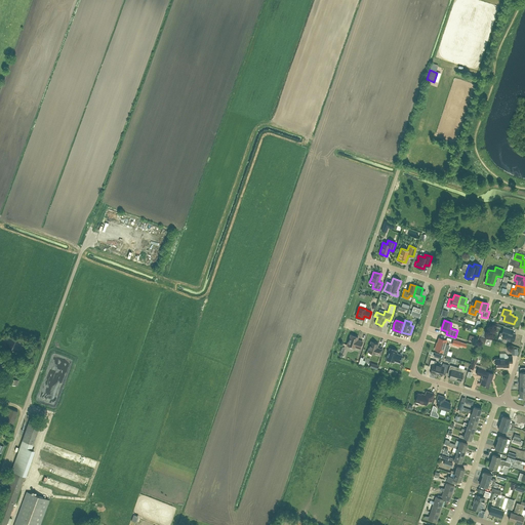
[(503,326),(501,333),(503,334),(502,338),(513,341),(516,333),(512,332),(513,329),(510,328),(503,326)]
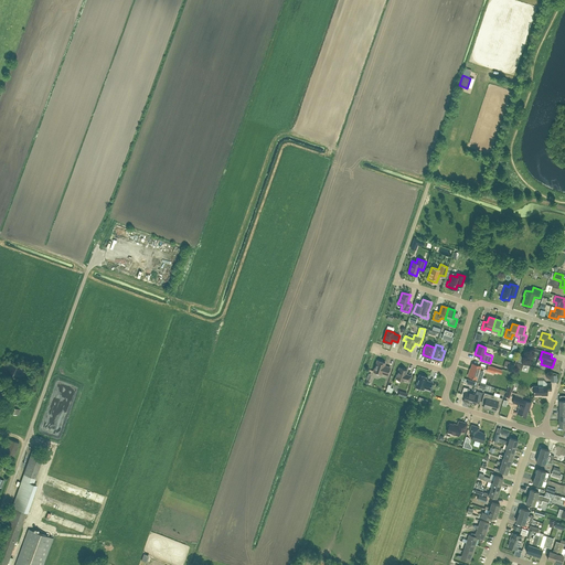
[(387,375),(391,368),(384,365),(385,363),(377,360),(374,371),(382,374),(382,373),(387,375)]
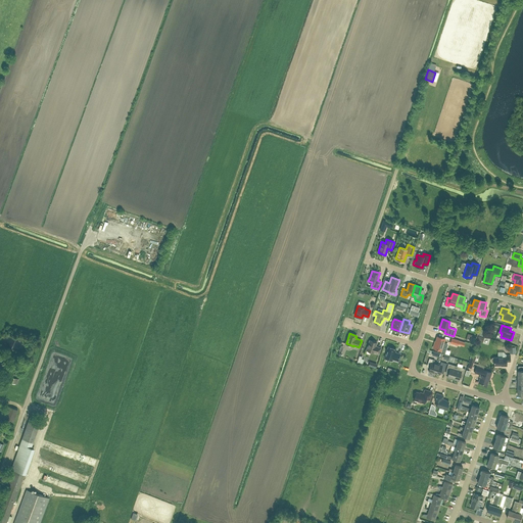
[(434,344),(433,346),(434,346),(433,348),(441,350),(442,348),(446,349),(447,344),(443,342),(445,338),(437,336),(435,343),(434,344)]
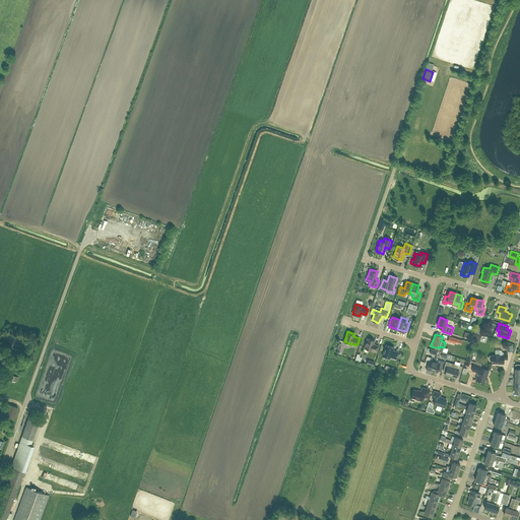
[(377,351),(379,345),(374,343),(375,340),(368,338),(365,347),(372,350),(372,349),(377,351)]
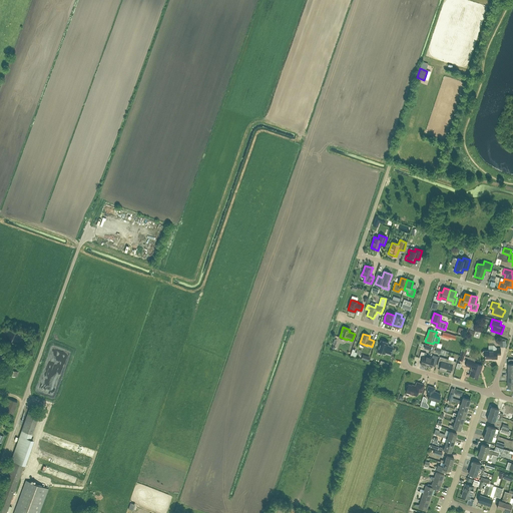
[(391,354),(393,347),(388,345),(389,343),(381,340),(377,351),(385,353),(386,352),(391,354)]
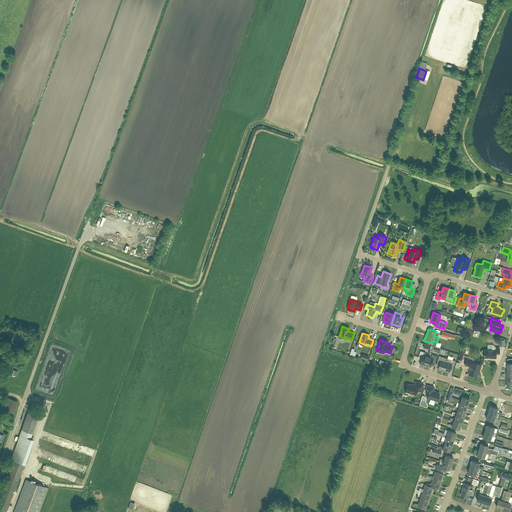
[(496,349),(484,349),(484,350),(482,350),(481,351),(481,353),(482,354),(483,354),(484,354),(484,357),(491,357),(491,358),(496,358),(496,353),(500,353),(499,347),(496,347),(496,349)]
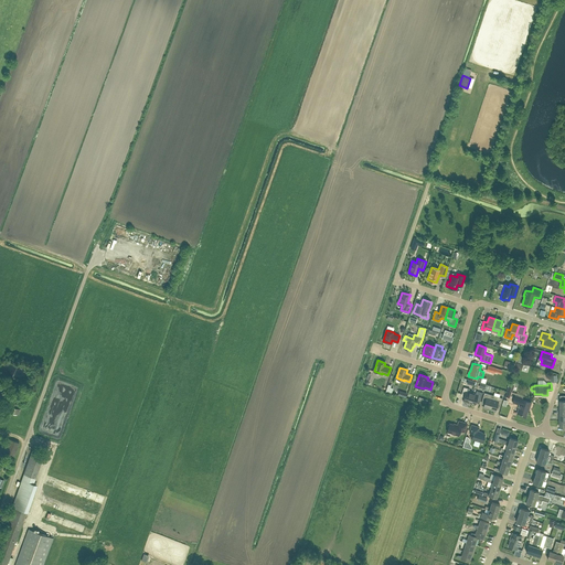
[(469,403),(472,392),(469,392),(470,388),(464,386),(461,393),(465,394),(462,401),(469,403)]
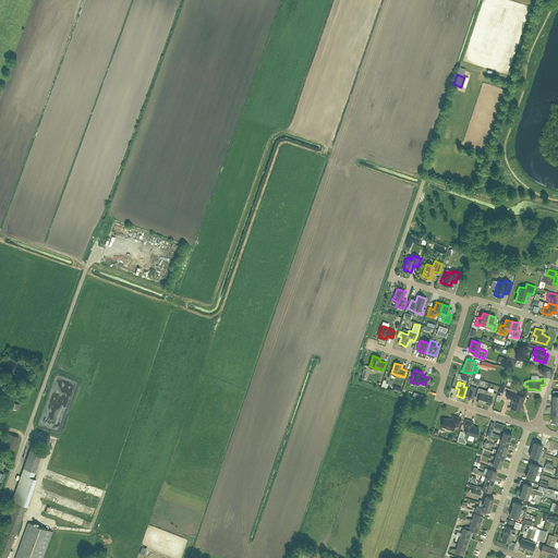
[(466,387),(463,398),(469,400),(471,393),(474,395),(476,388),(471,386),(470,388),(466,387)]
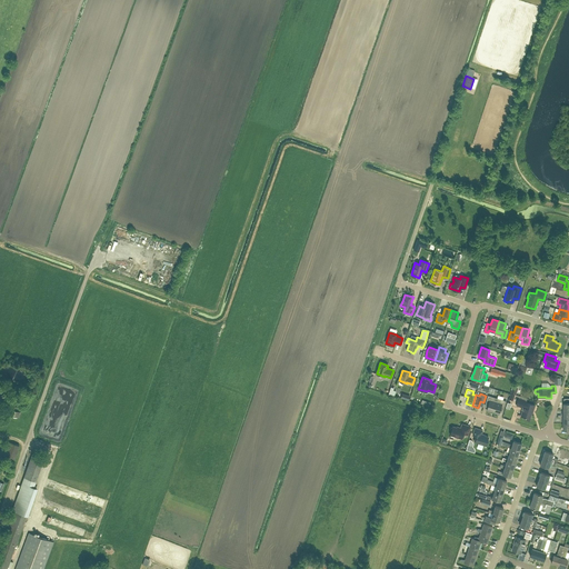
[(492,411),(497,398),(488,396),(486,401),(489,402),(487,410),(490,411),(490,410),(492,411)]
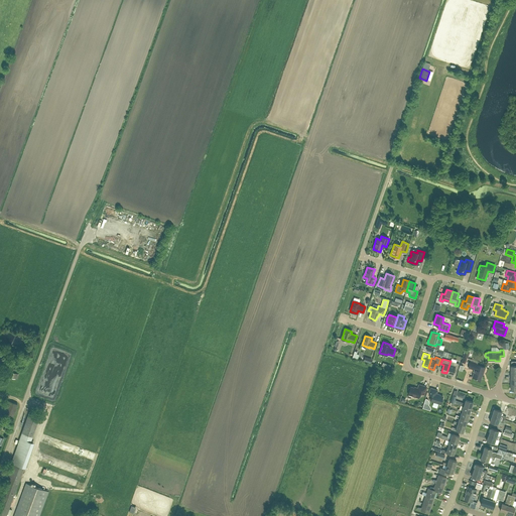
[(450,361),(446,373),(449,374),(448,374),(453,375),(455,369),(458,370),(459,364),(450,361)]
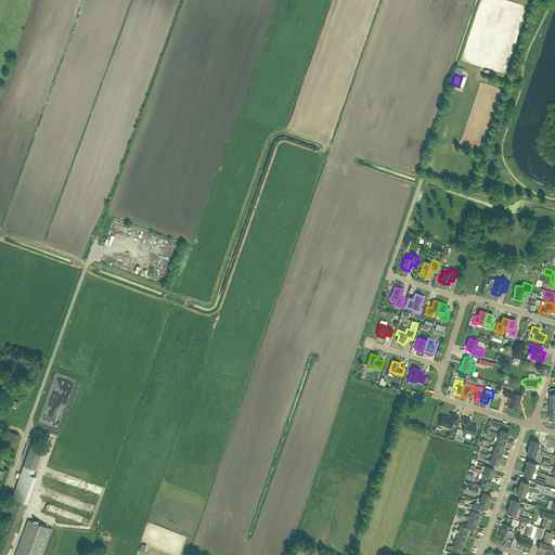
[(519,400),(521,395),(513,391),(514,390),(506,388),(504,395),(508,397),(508,395),(512,396),(508,404),(512,407),(511,409),(516,410),(517,407),(519,400)]
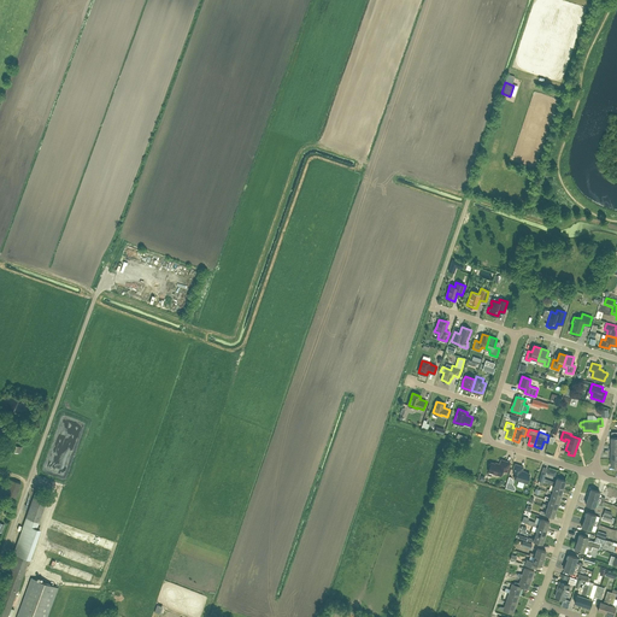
[(507,471),(510,463),(501,459),(500,464),(495,463),(495,464),(491,462),(491,463),(489,463),(489,464),(488,465),(488,466),(489,468),(488,471),(501,475),(503,469),(507,470),(507,471)]
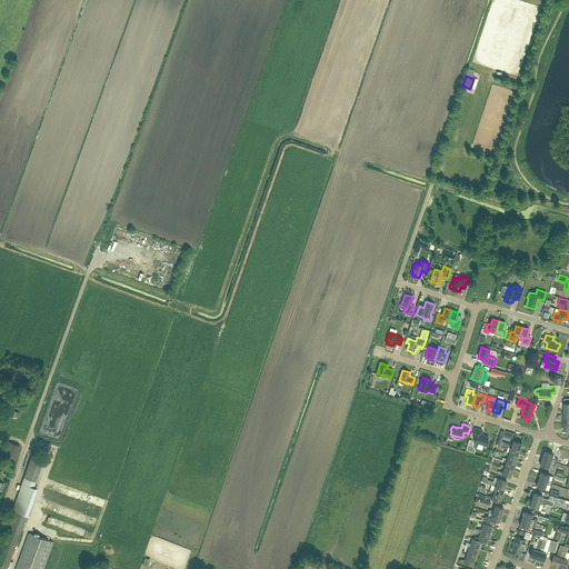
[(486,445),(489,437),(485,436),(485,435),(481,433),(482,430),(475,428),(472,435),(477,436),(475,441),(486,445)]
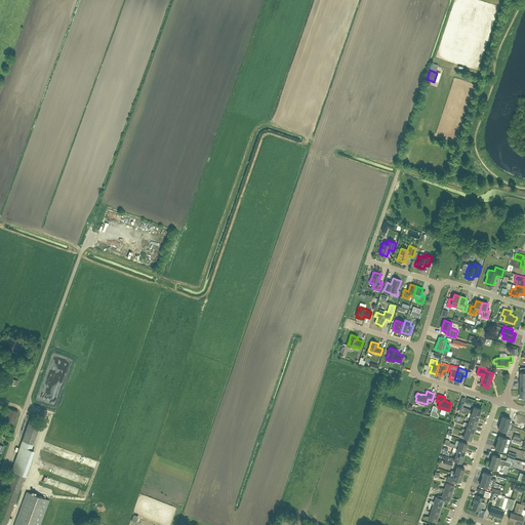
[(472,412),(479,415),(482,408),(474,406),(472,411),(462,408),(463,403),(460,402),(458,409),(461,410),(468,412),(472,413),(472,412)]
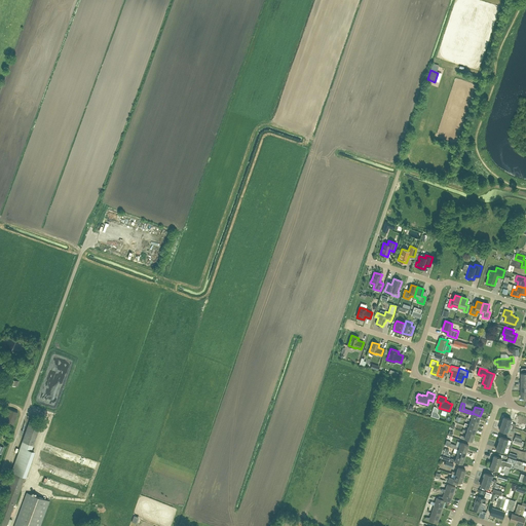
[(2,421),(13,424),(16,411),(6,408),(2,421)]
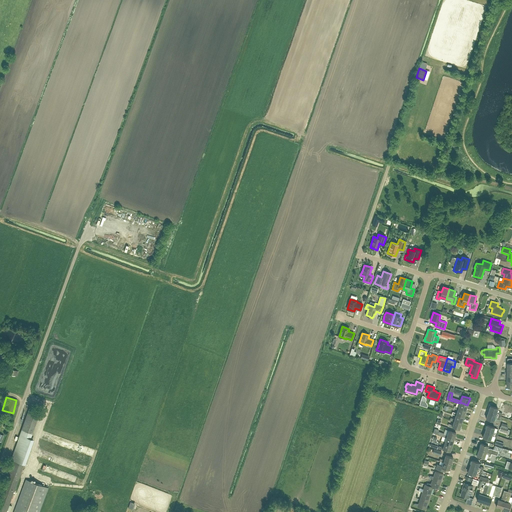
[(465,410),(467,405),(460,402),(460,403),(458,407),(454,405),(454,408),(458,409),(458,408),(465,410)]
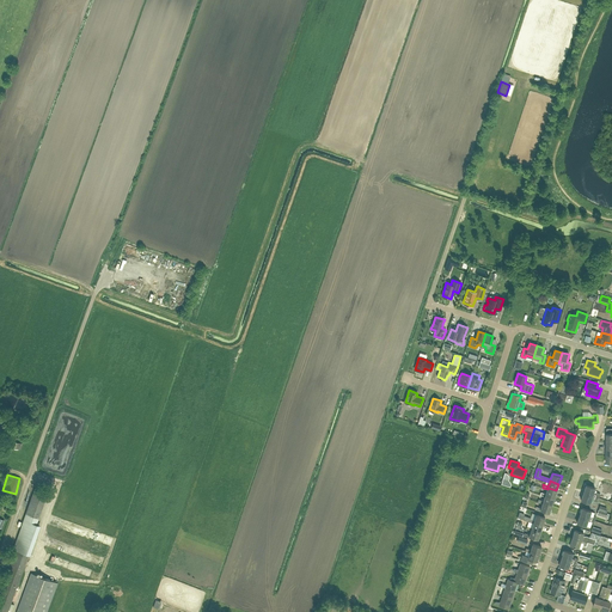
[(595,488),(586,484),(583,493),(599,497),(600,494),(597,493),(595,494),(593,494),(595,488)]
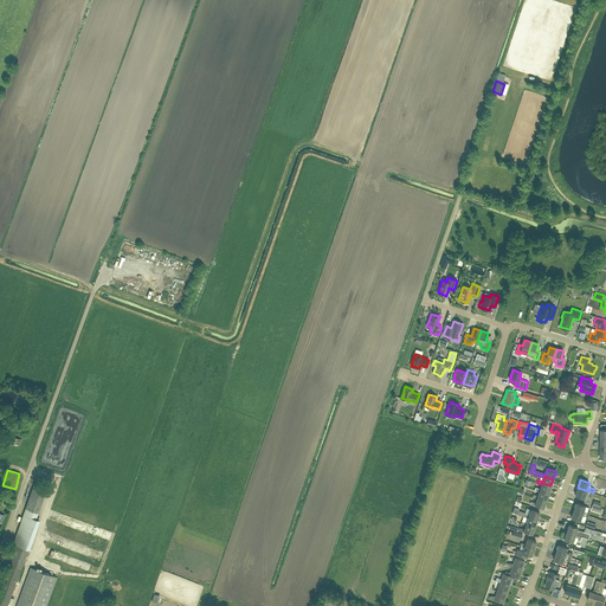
[(548,492),(550,485),(542,483),(542,484),(540,489),(536,487),(535,490),(540,491),(540,490),(548,492)]
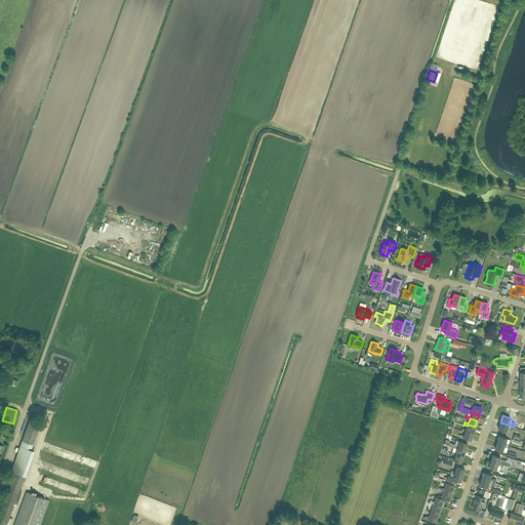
[(513,430),(514,427),(500,422),(498,429),(507,431),(508,427),(510,428),(510,429),(513,430)]
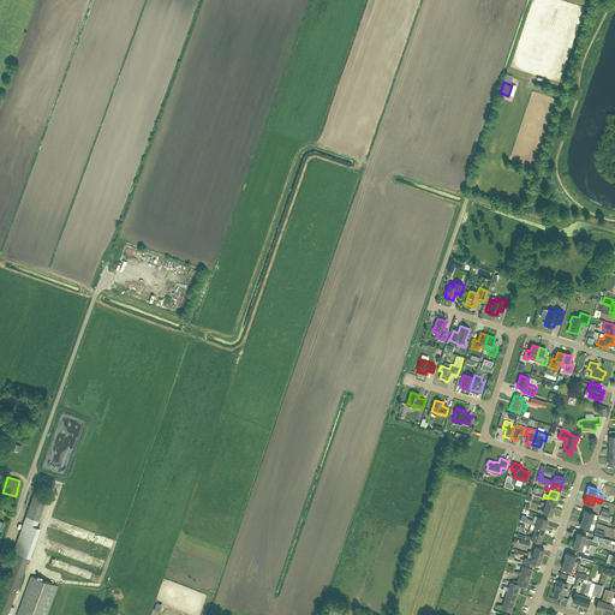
[(554,507),(556,500),(548,497),(548,499),(545,503),(542,501),(541,505),(545,506),(545,505),(554,507)]
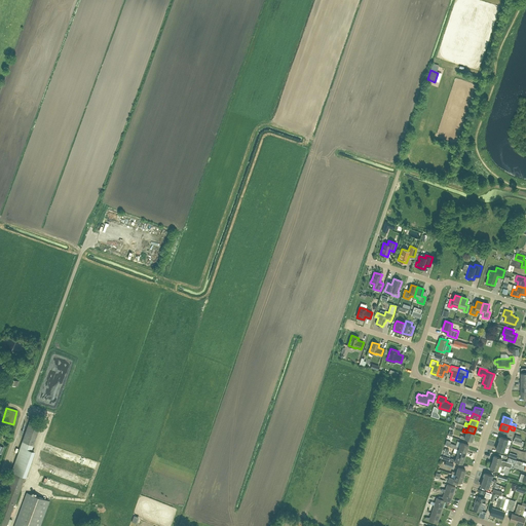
[(472,441),(474,434),(466,431),(466,433),(464,437),(461,435),(460,438),(464,439),(464,438),(472,441)]
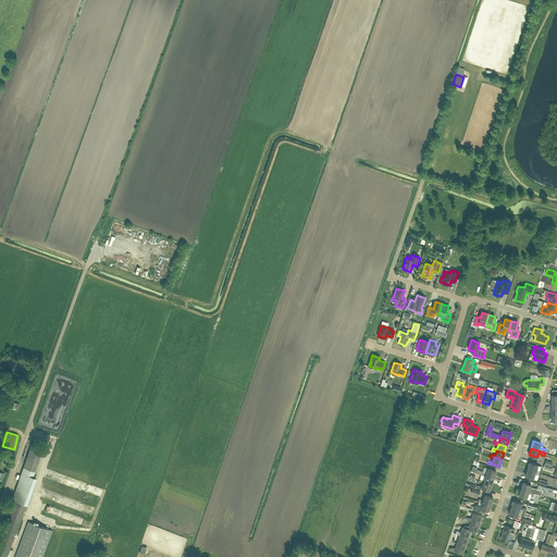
[(528,469),(541,473),(543,470),(540,469),(539,470),(536,470),(537,465),(530,461),(528,469)]
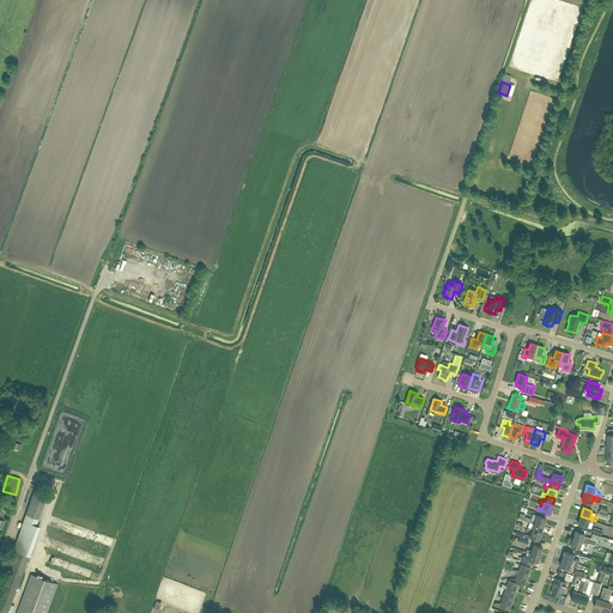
[(534,522),(544,526),(546,519),(538,515),(535,521),(530,520),(530,519),(526,516),(525,520),(534,523),(534,522)]
